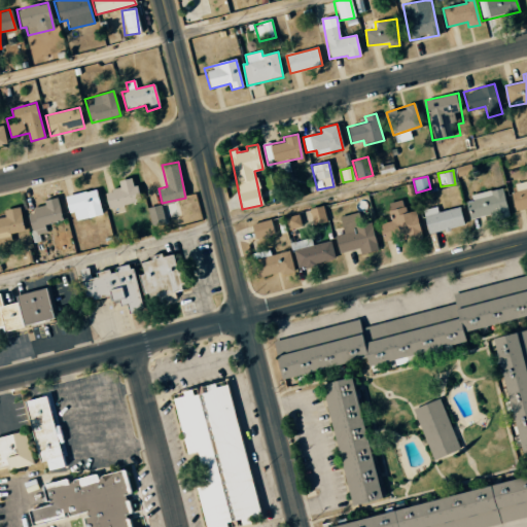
[(117,180),(119,188),(104,191),(107,208),(138,202),(133,177),(117,180)]
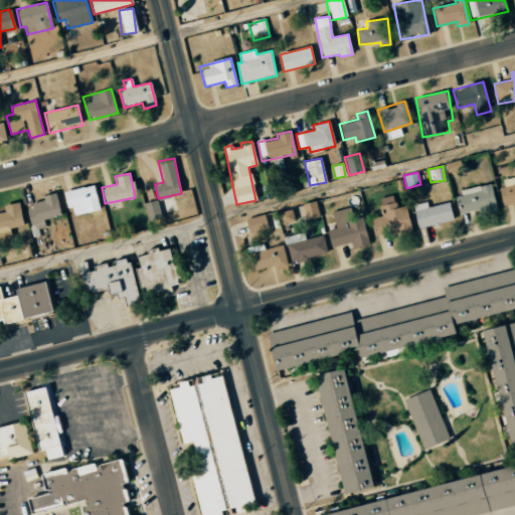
[(514,176),(502,179),(504,187),(498,188),(503,207),(514,203),(514,176)]
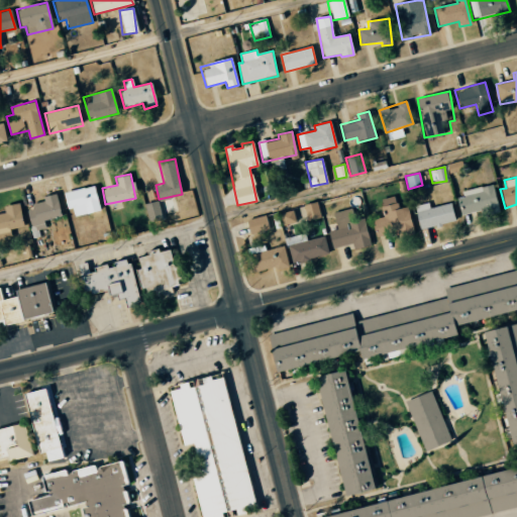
[(455,194),(460,215),(480,211),(482,216),(499,212),(492,185),(455,194)]
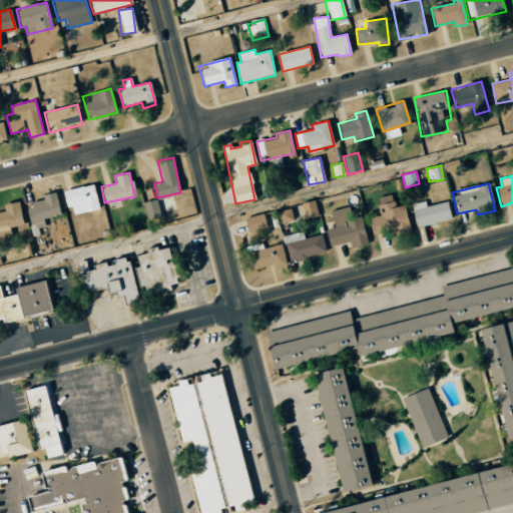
[(73,214),(98,209),(94,184),(62,189),(66,207),(71,206),(73,214)]
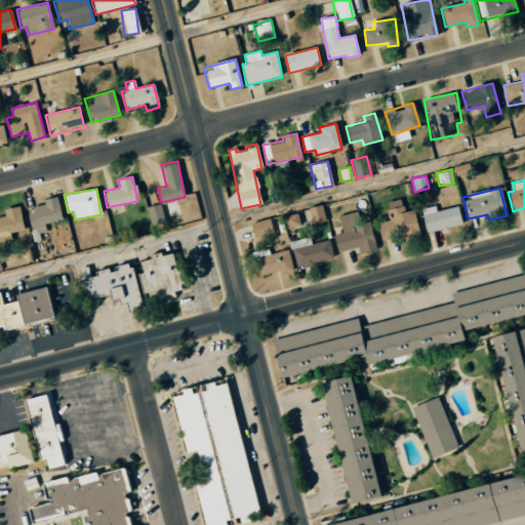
[(63,219),(57,196),(43,200),(45,207),(28,210),(33,237),(47,234),(45,224),(63,219)]
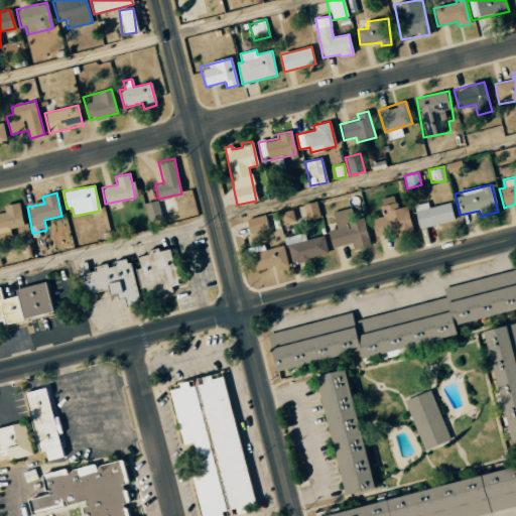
[(374,236),(396,232),(396,237),(413,234),(407,207),(397,209),(394,196),(379,199),(382,217),(371,219),(374,236)]
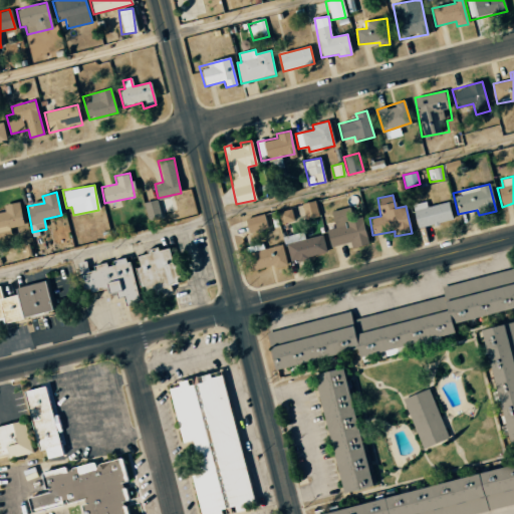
[(144,203),(148,221),(162,218),(158,199),(144,203)]
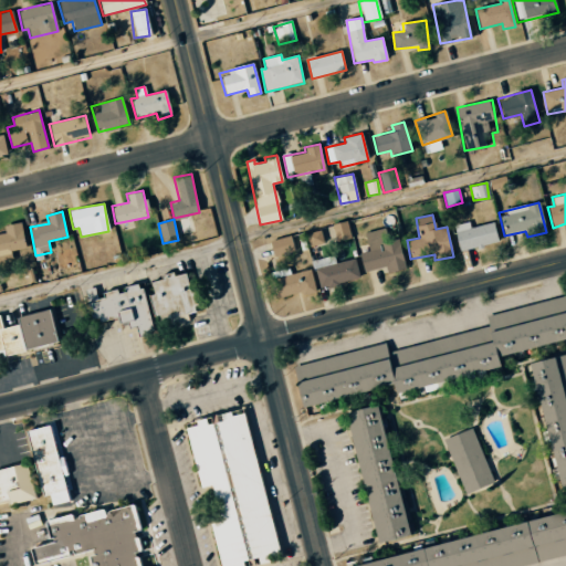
[(332,223),(336,241),(350,238),(346,220),(332,223)]
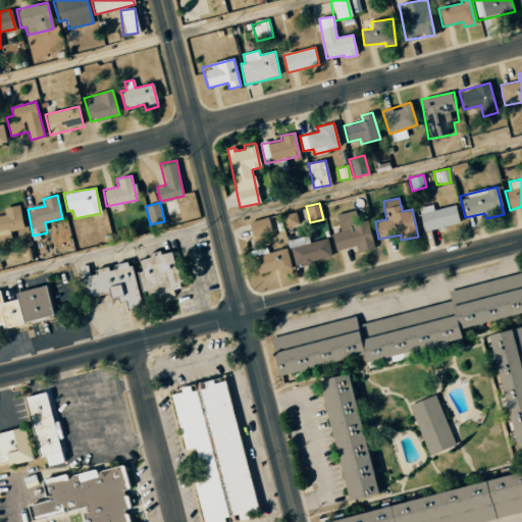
[(4,208),(5,215),(0,215),(0,240),(11,239),(10,231),(24,228),(19,205),(4,208)]
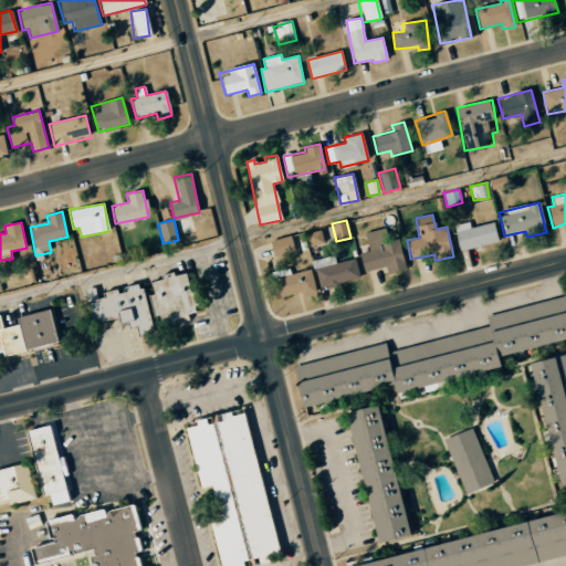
[(454,226),(460,251),(498,243),(493,222),(471,227),(470,222),(454,226)]
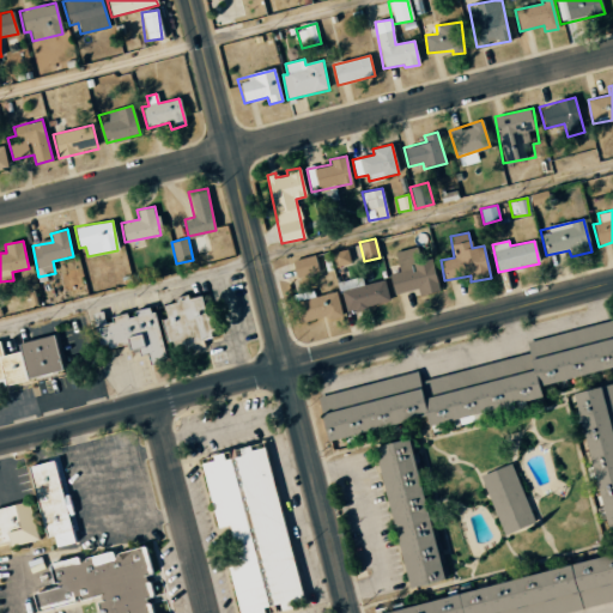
[(394,252),(399,272),(388,274),(393,295),(418,289),(419,296),(438,291),(431,258),(420,260),(417,247),(394,252)]
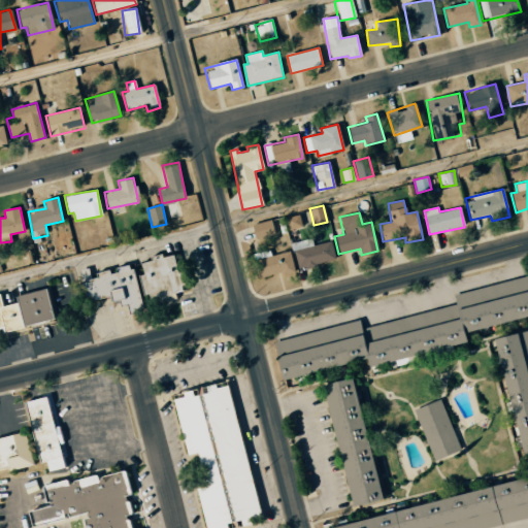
[(288,230),(301,227),(298,213),(285,218),(288,230)]
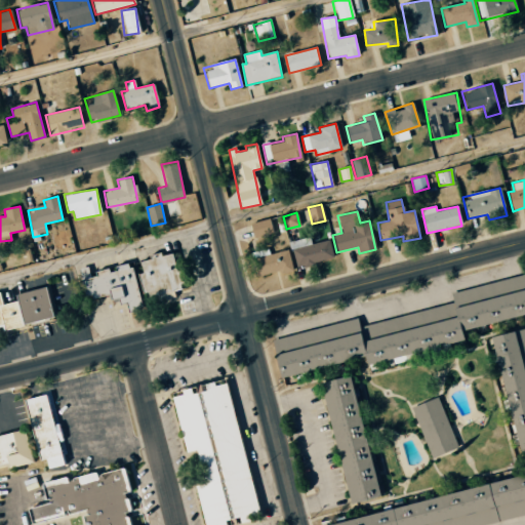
[(253,238),(273,232),(269,217),(249,224),(253,238)]
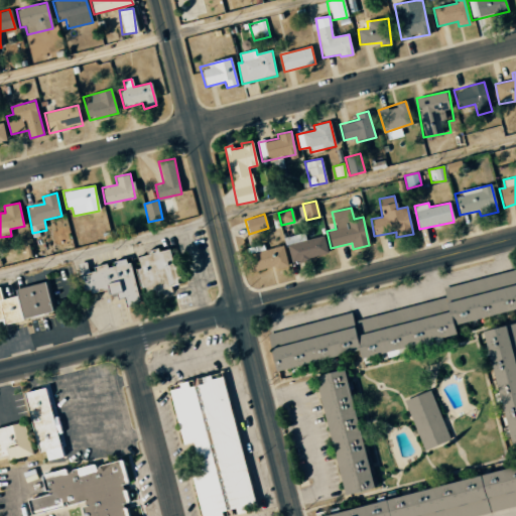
[(285,237),(290,262),(328,255),(324,236),(305,240),(304,233),(285,237)]
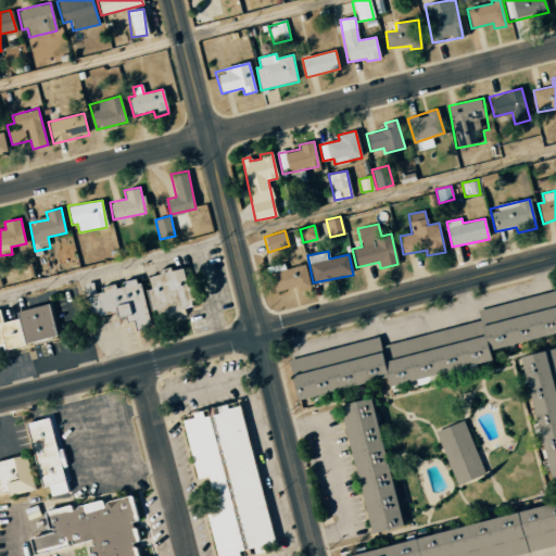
[(270,293),(295,287),(297,290),(311,287),(304,264),(285,269),(282,263),(264,267),(270,293)]
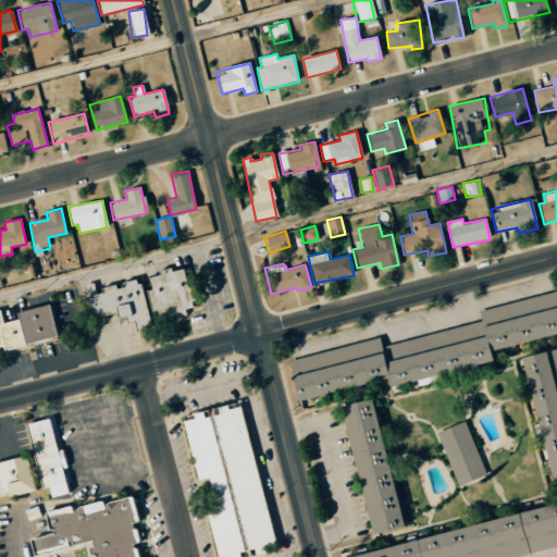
[(183,267),(145,276),(158,323),(184,317),(183,309),(193,306),(183,267)]
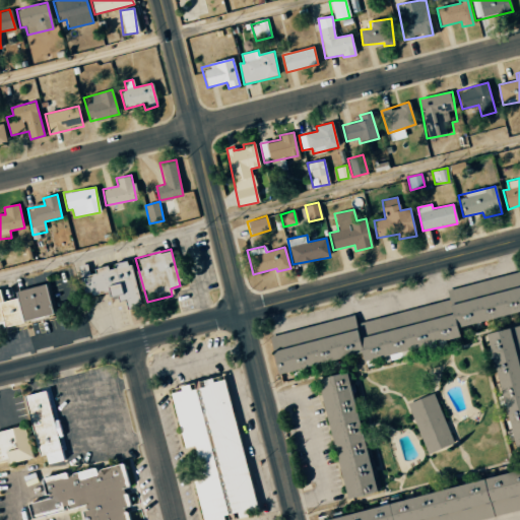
[(138,305),(129,260),(112,263),(113,265),(88,270),(87,269),(80,271),(85,296),(108,290),(109,297),(118,295),(119,301),(125,300),(127,308),(138,305)]
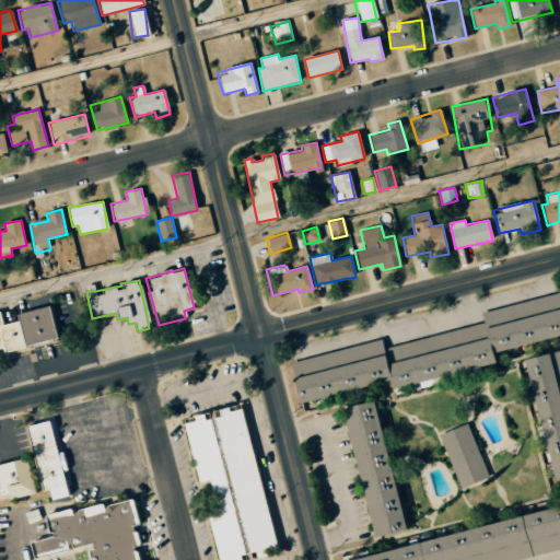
[(481,311),(559,291),(559,335),(492,352),(485,322),(481,311)]
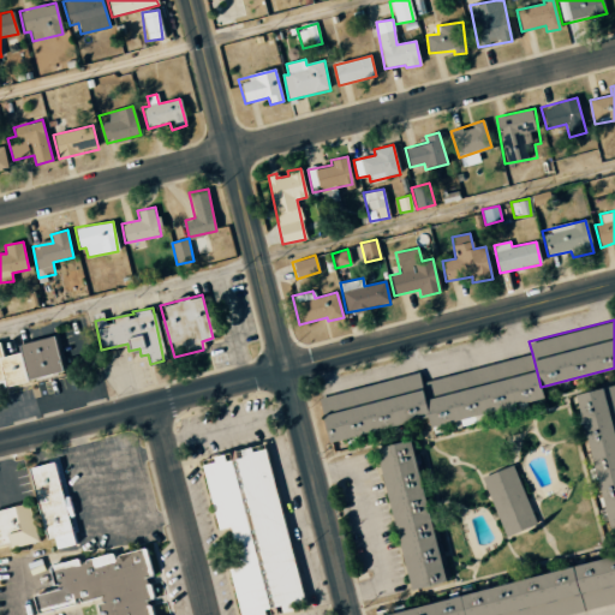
[(28,380),(61,370),(53,335),(19,344),(28,380)]
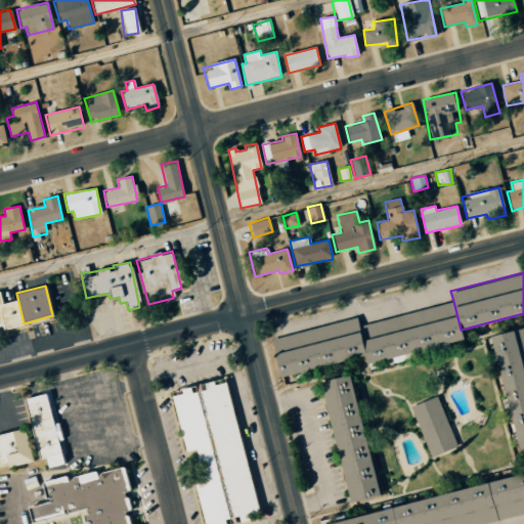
[(0,329),(23,324),(17,300),(2,303),(0,294),(0,329)]
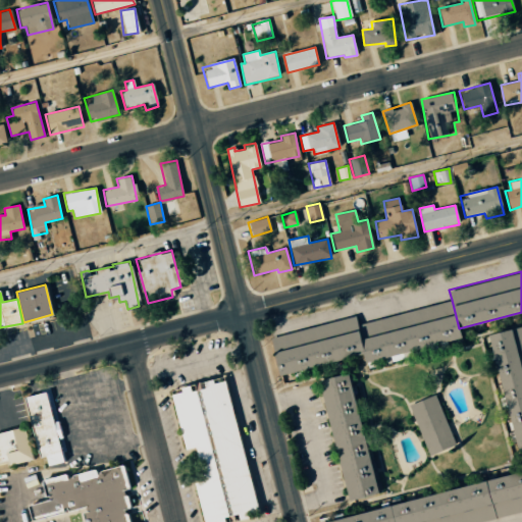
[(365,353),(357,324),(452,300),(459,328),(461,337),(367,362),(365,353)]
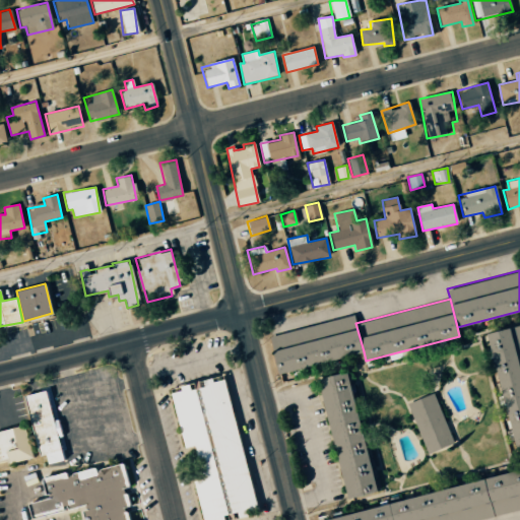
[(270,336),(353,315),(355,323),(364,351),(280,374),(270,336)]
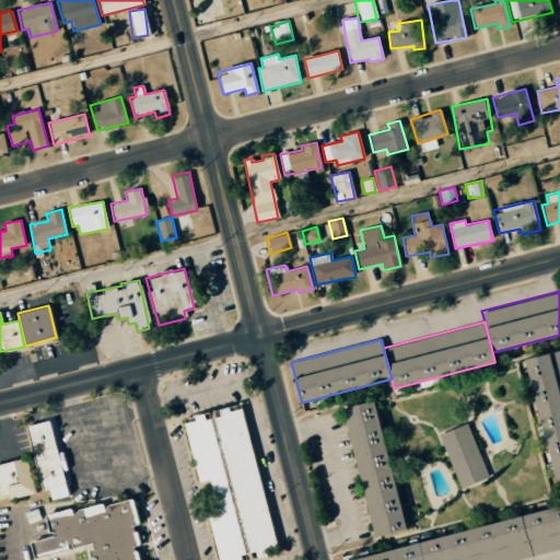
[(559,351),(559,488),(559,489),(526,360),(559,351)]
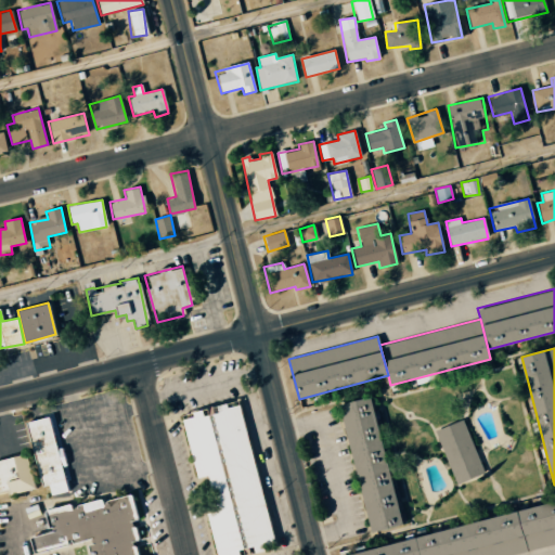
[(372,397),(404,524),(373,532),(340,404),(372,397)]
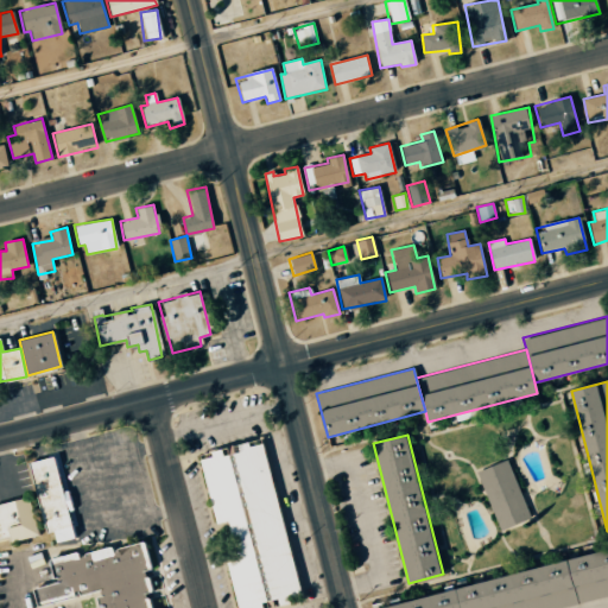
[(201,453),(239,607),(254,607),(303,596),(263,437),(201,453)]
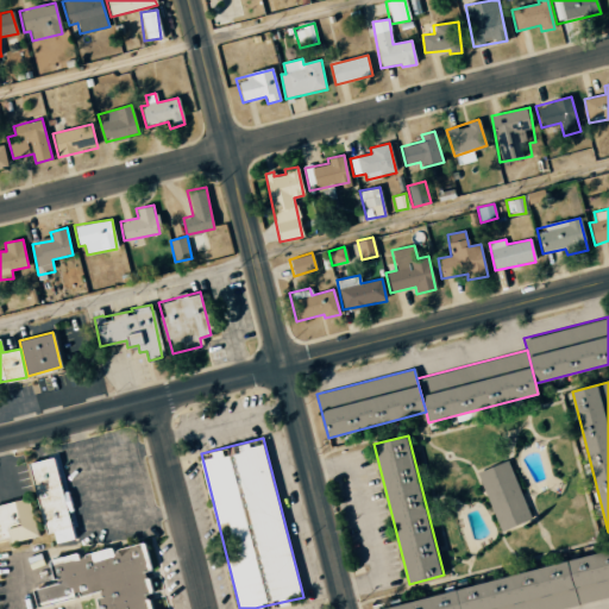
[(30,464),(49,534),(55,532),(58,544),(77,539),(70,512),(75,512),(69,490),(64,493),(55,457),(30,464)]
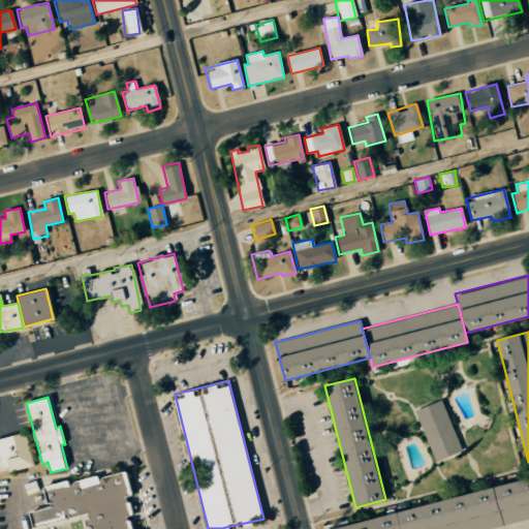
[(415,411),(441,400),(462,449),(436,461),(415,411)]
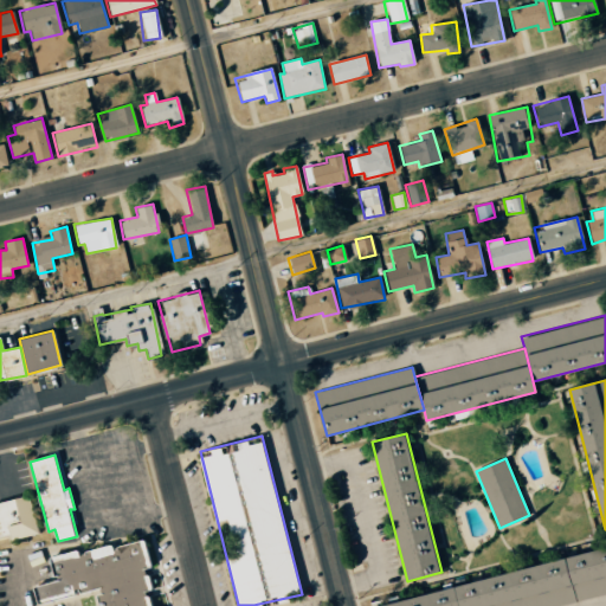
[(0,504),(0,536),(11,534),(13,542),(40,534),(31,496),(0,504)]
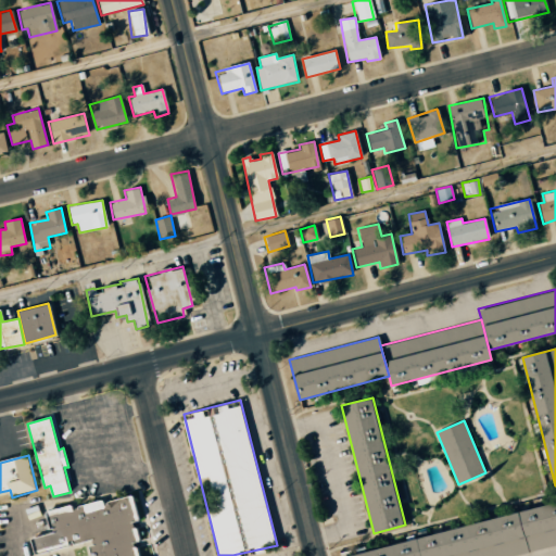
[(34,540),(37,552),(96,535),(98,545),(90,547),(92,555),(139,555),(137,545),(134,546),(133,543),(141,541),(138,528),(134,529),(131,521),(137,520),(130,496),(101,505),(100,501),(80,506),(81,510),(72,513),(70,505),(47,512),(51,526),(55,523),(59,533),(34,540)]
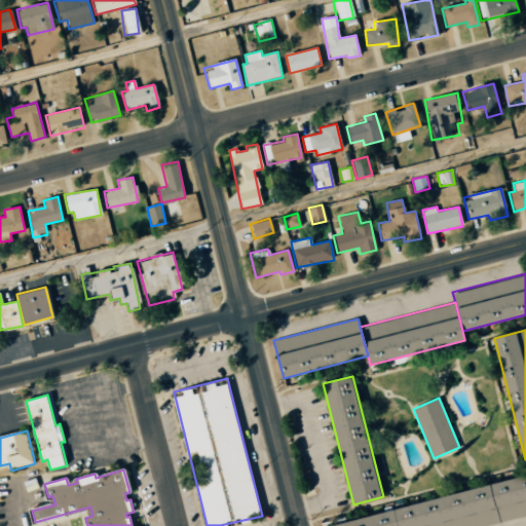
[(330,525),(525,476),(525,514),(479,525),(330,525)]
